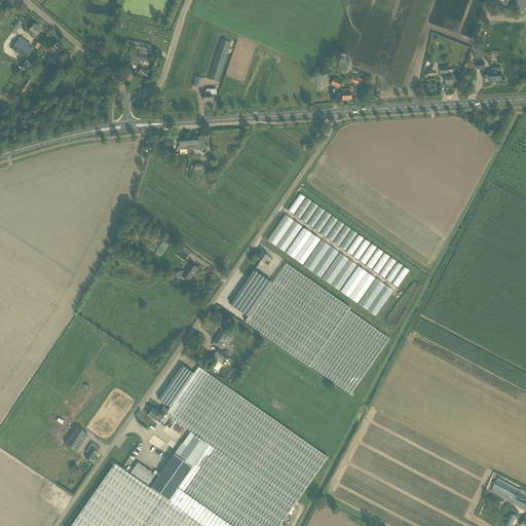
[(525,5),(525,0),(496,0),(496,1),(523,12),(525,5)]
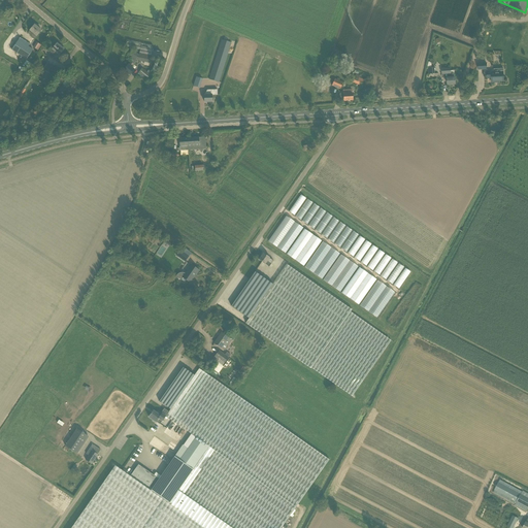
[(41,31),(34,25),(29,31),(30,31),(28,33),(34,39),(36,37),(41,31)]
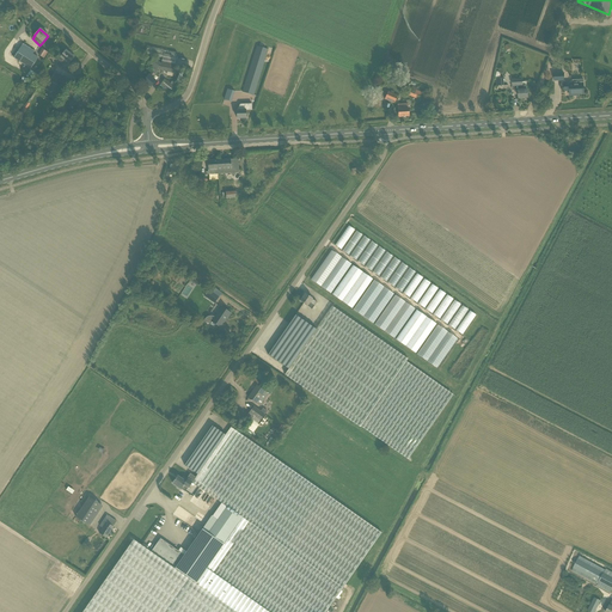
[(32,55),(35,51),(23,44),(13,59),(31,69),(38,57),(32,55)]
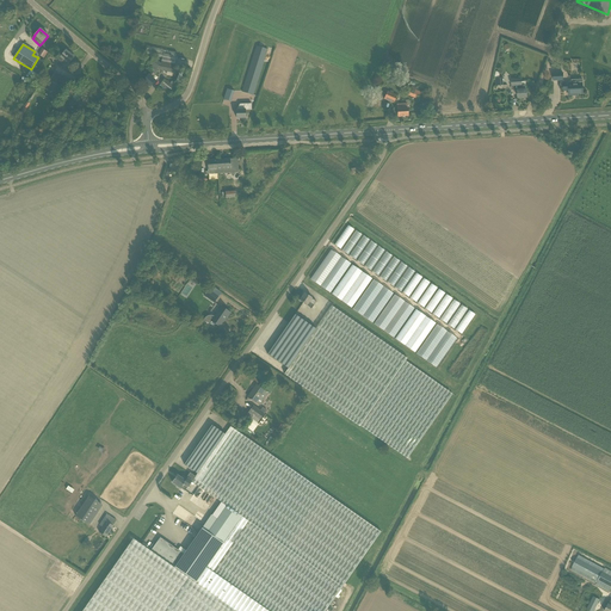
[(162,57),(161,63),(154,57),(149,63),(155,68),(152,72),(149,75),(148,75),(143,81),(150,87),(155,81),(152,78),(159,71),(172,73),(176,57),(177,53),(147,47),(144,54),(162,57)]
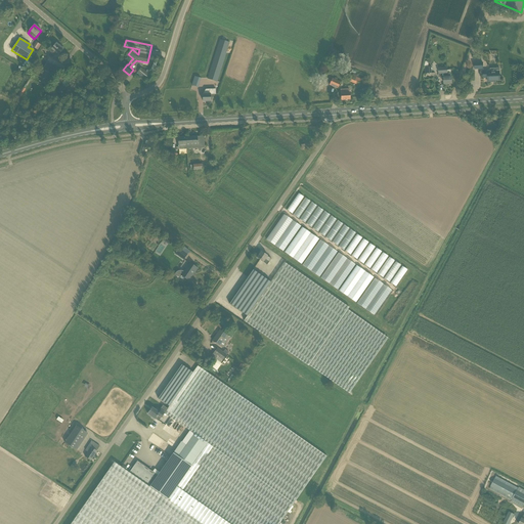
[(217,82),(218,80),(219,77),(229,43),(220,40),(208,79),(217,82)]
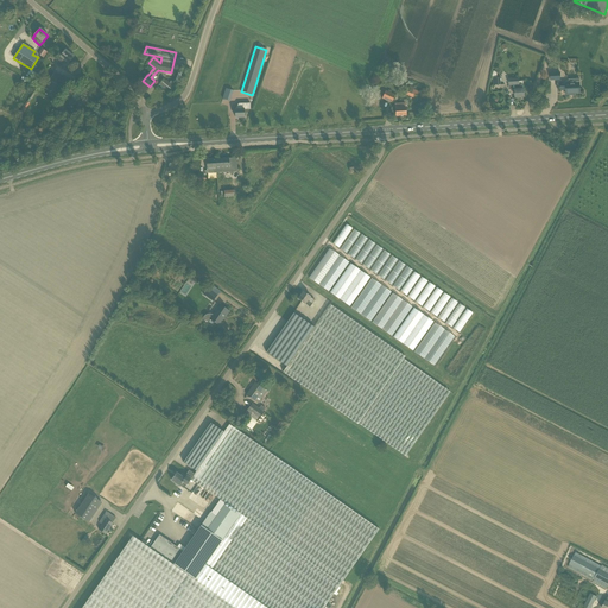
[(38,55),(44,58),(48,51),(42,48),(38,55)]
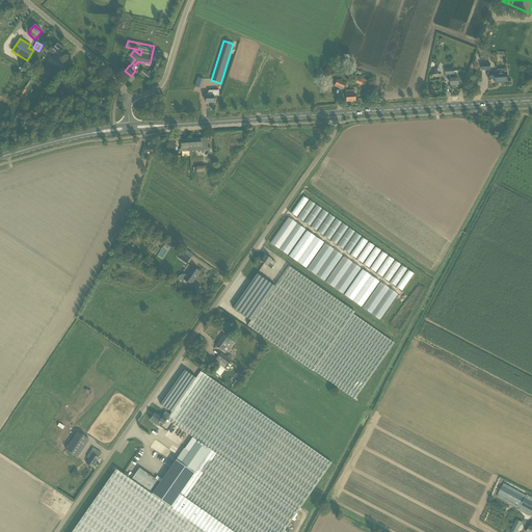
[(57,58),(59,56),(64,50),(57,44),(52,50),(51,52),(57,58)]
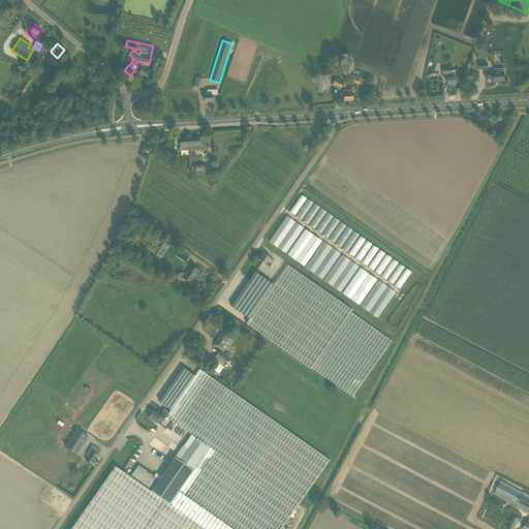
[(39,74),(50,82),(57,68),(48,62),(39,74)]
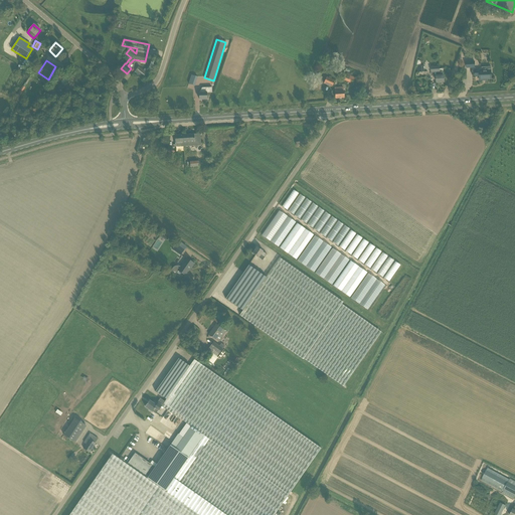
[(144,79),(150,72),(145,68),(143,70),(139,66),(135,71),(144,79)]
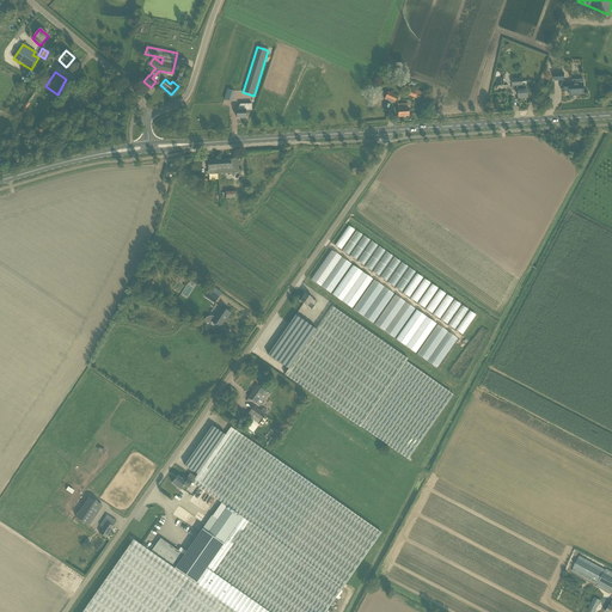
[(518,86),(519,91),(519,98),(528,98),(527,90),(527,85),(522,85),(522,79),(512,80),(513,86),(518,86)]
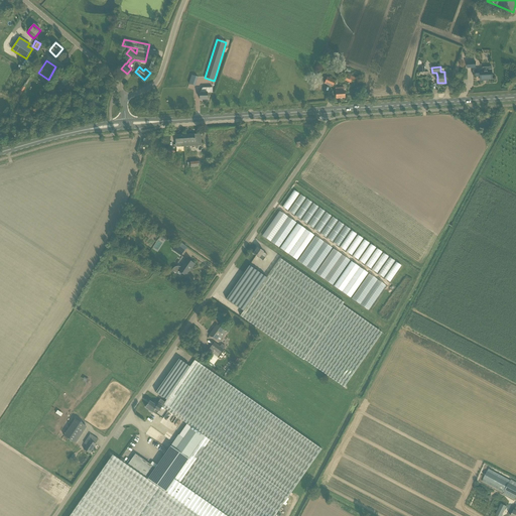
[(476,71),(476,77),(481,77),(481,81),(485,81),(484,80),(493,80),(492,72),(492,68),(483,68),(483,70),(480,70),(480,71),(476,71)]
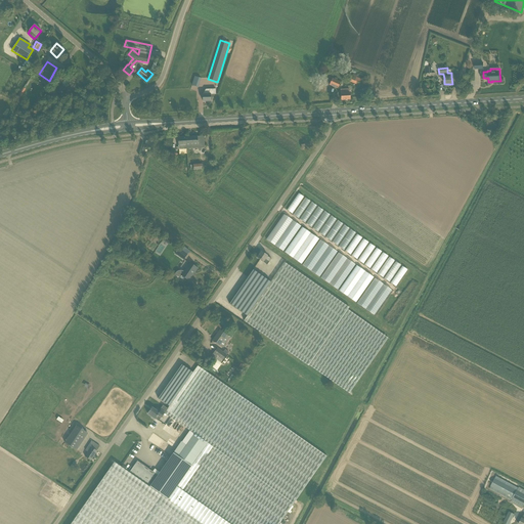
[(359,86),(361,79),(356,77),(357,75),(353,74),(350,82),(359,86)]
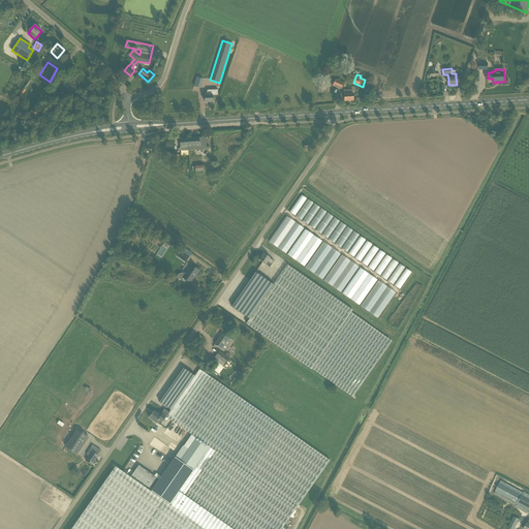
[(193,86),(200,88),(204,79),(196,76),(193,86)]
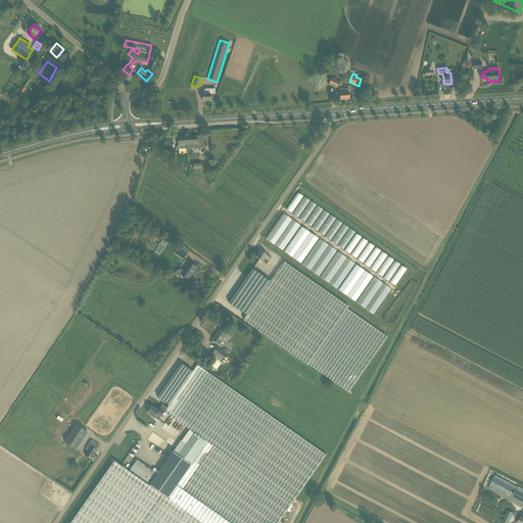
[(340,82),(332,79),(329,85),(337,89),(340,82)]
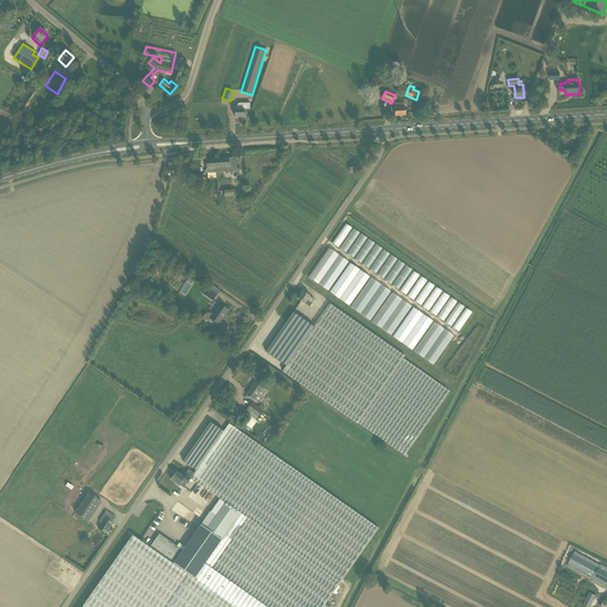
[(21,115),(29,103),(26,102),(19,114),(21,115)]
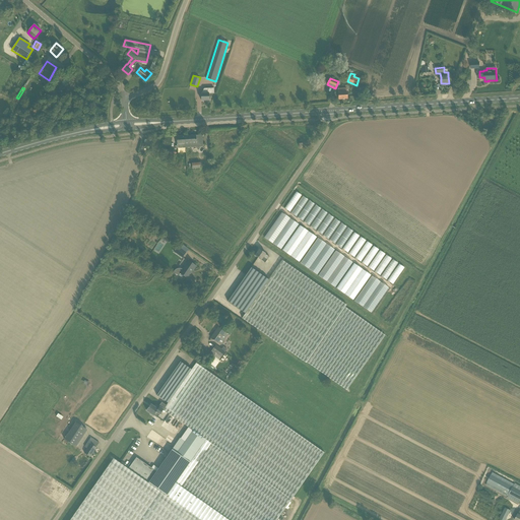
[(338,89),(338,100),(347,99),(347,92),(346,88),(338,89)]
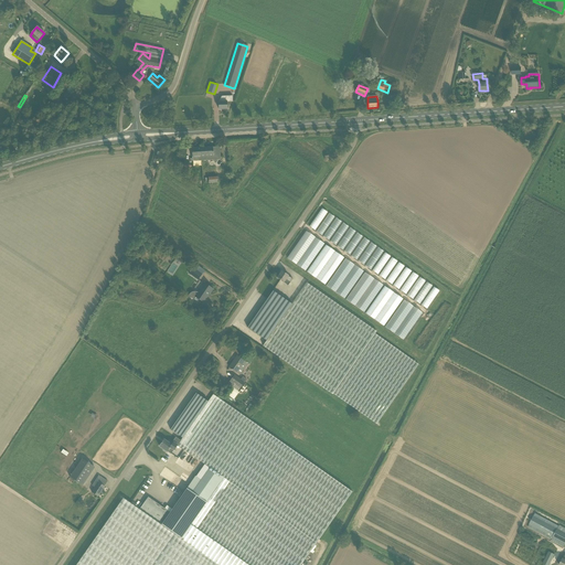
[(220,157),(220,147),(219,147),(201,148),(201,157),(205,157),(205,158),(206,158),(208,160),(214,160),(214,157),(220,157)]
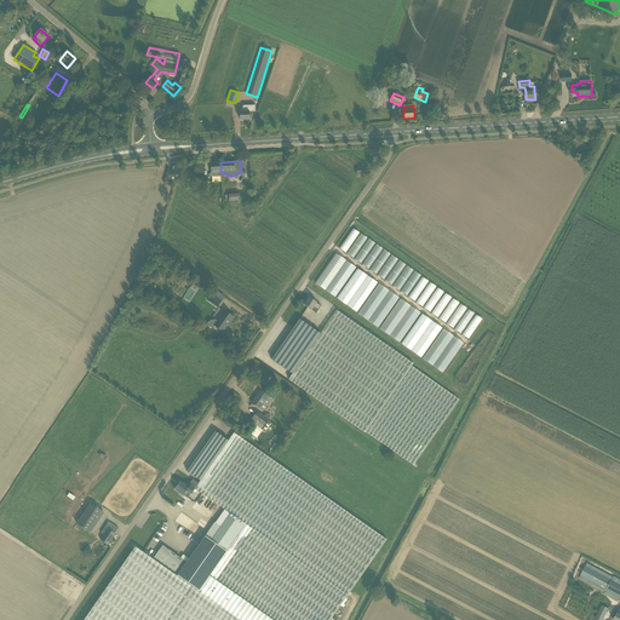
[(220,172),(220,162),(211,164),(211,173),(217,172),(218,176),(228,176),(227,173),(225,173),(225,172),(220,172)]
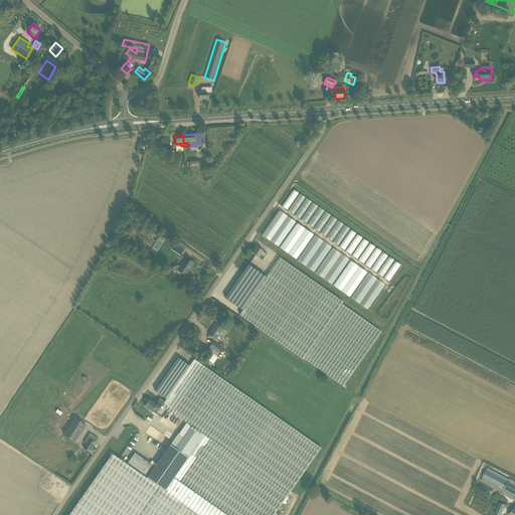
[(168,148),(163,156),(169,160),(175,152),(168,148)]
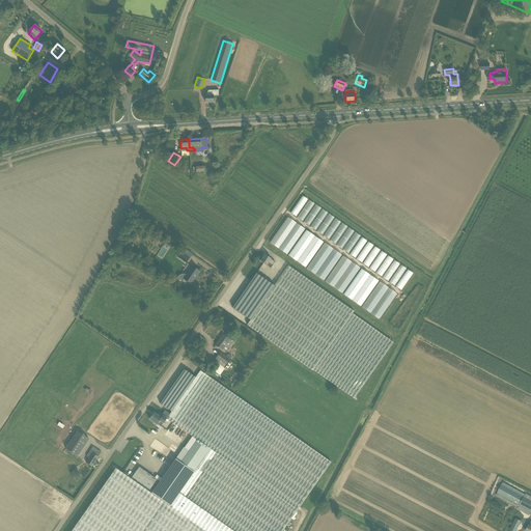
[(290,213),(296,217),(308,199),(303,196),(290,213)]
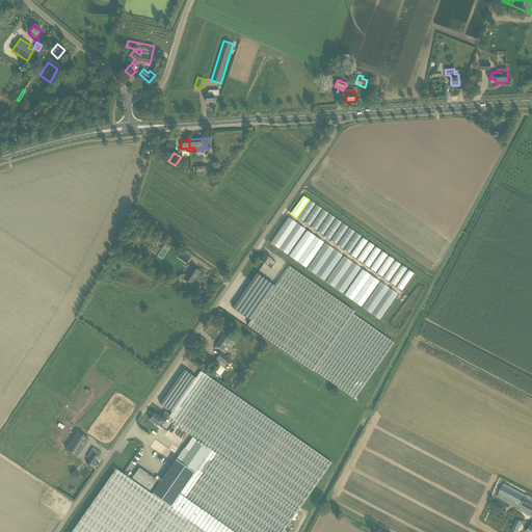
[(315,205),(310,201),(298,218),(303,221),(315,205)]
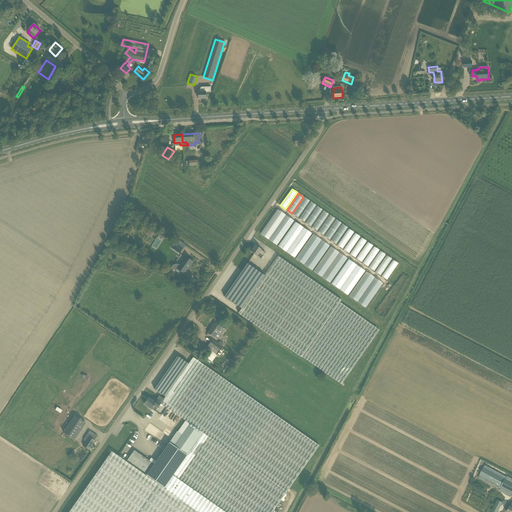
[(310,201),(304,198),(293,214),(298,218),(310,201)]
